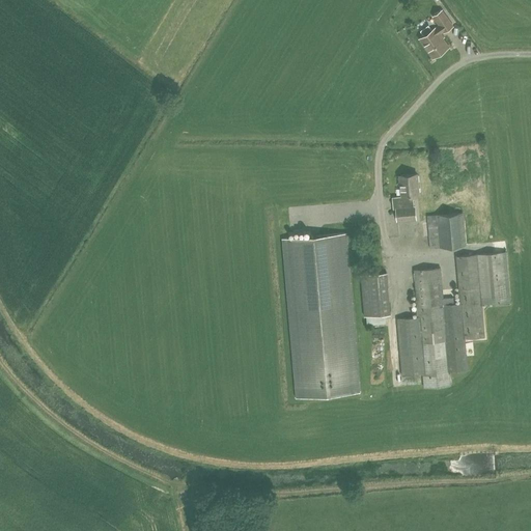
[(434,56),(442,51),(448,47),(439,32),(444,29),(445,30),(452,25),(442,10),(435,16),(441,24),(436,28),(435,27),(420,37),(434,56)]
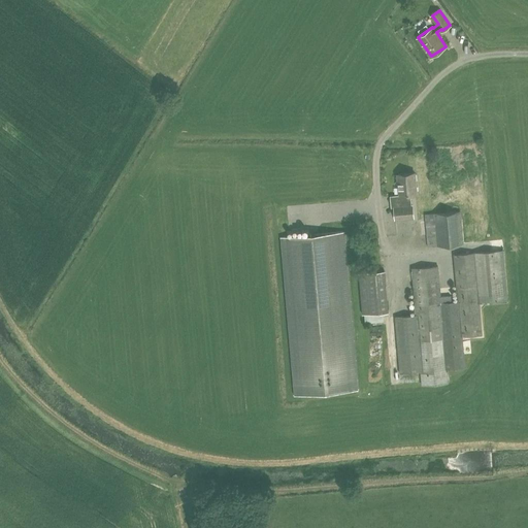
[(401,202),(411,201),(411,193),(417,193),(415,172),(398,173),(400,194),(401,202)]
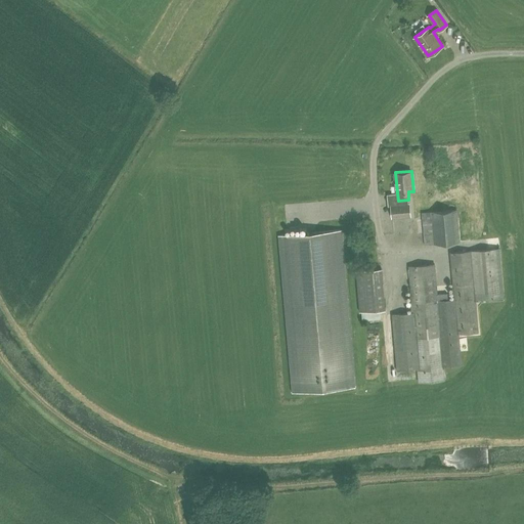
[(409,203),(391,205),(392,217),(410,215),(409,203)]
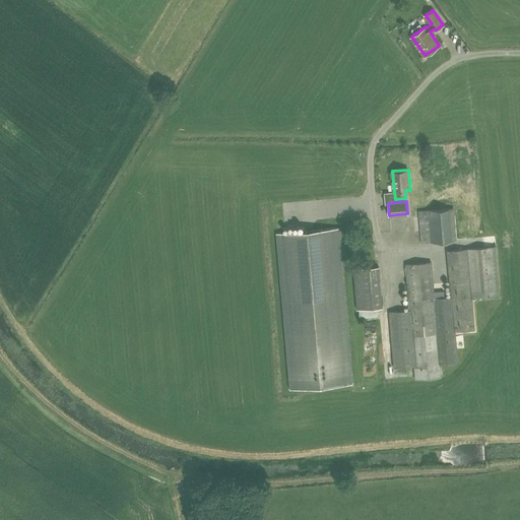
[(420,242),(456,240),(454,208),(417,211),(420,242)]
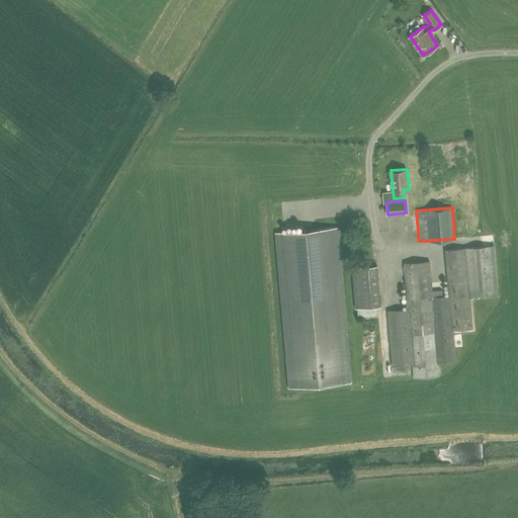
[(288,387),(350,382),(337,227),(275,232),(288,387)]
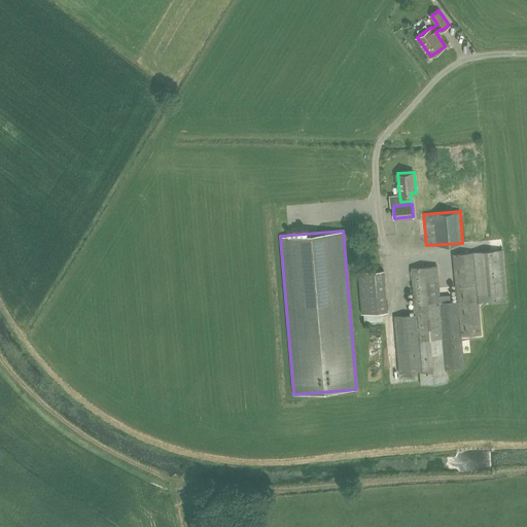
[(502,249),(473,252),(478,302),(506,300),(502,249)]
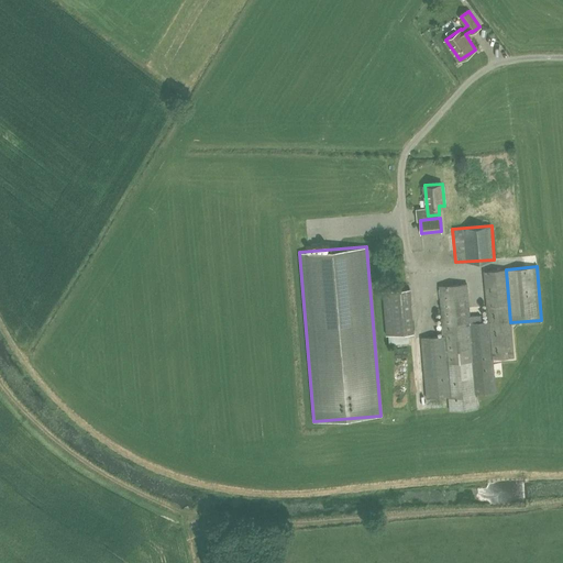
[(506,269),(484,272),(487,315),(493,359),(514,356),(510,322),(506,269)]
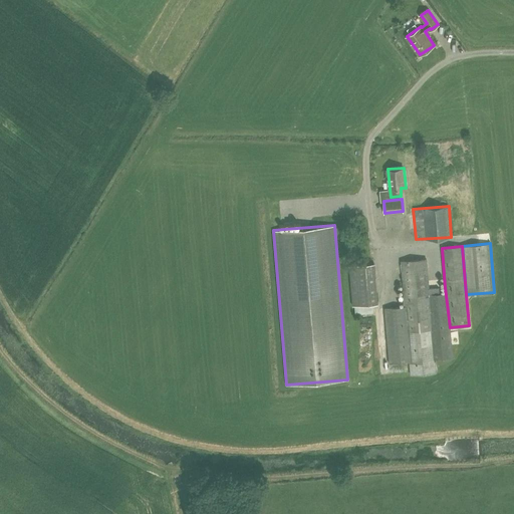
[(427,258),(401,260),(405,306),(409,361),(410,375),(436,373),(435,358),(430,287),(427,258)]
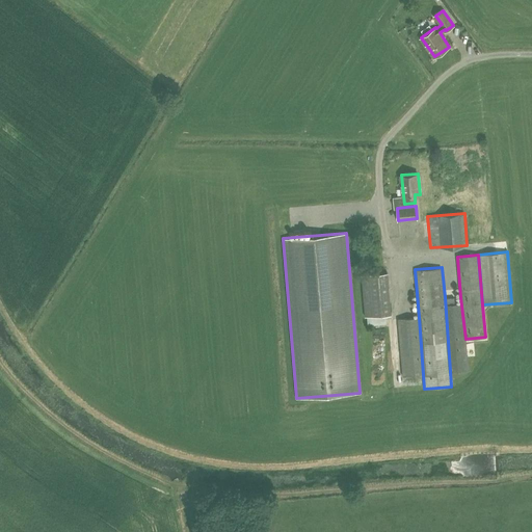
[(388,271),(362,273),(365,316),(391,314),(388,271)]
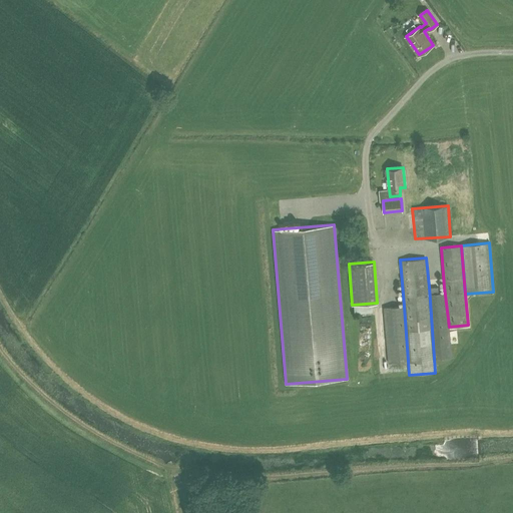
[(449,328),(445,292),(439,293),(439,286),(429,287),(434,358),(452,357),(449,328)]
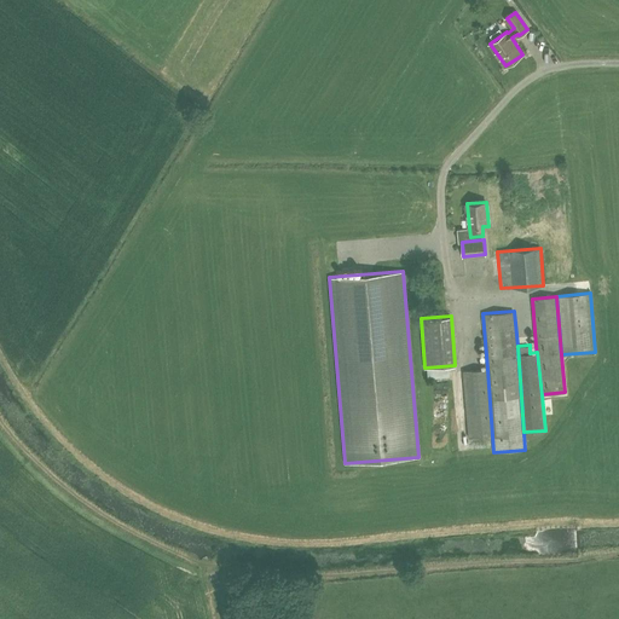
[(487,369),(463,371),(468,438),(492,435),(487,369)]
